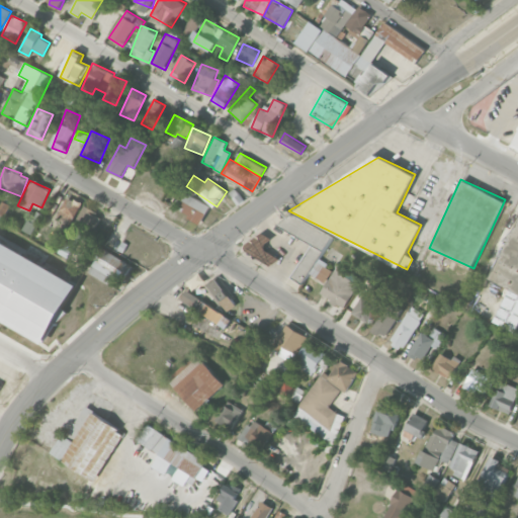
[(177,210),(201,224),(210,206),(187,193),(177,210)]
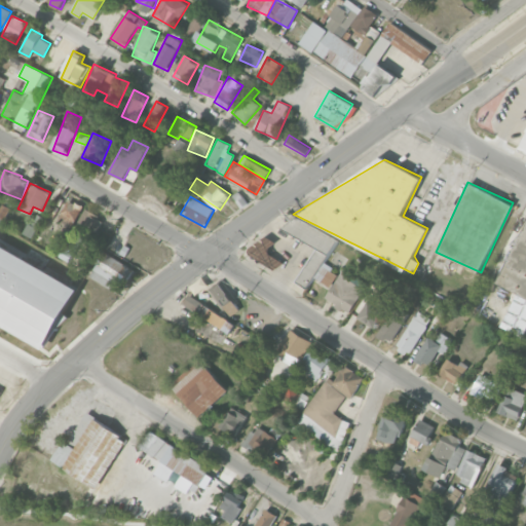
[(83,208),(66,197),(57,214),(74,223),(83,208)]
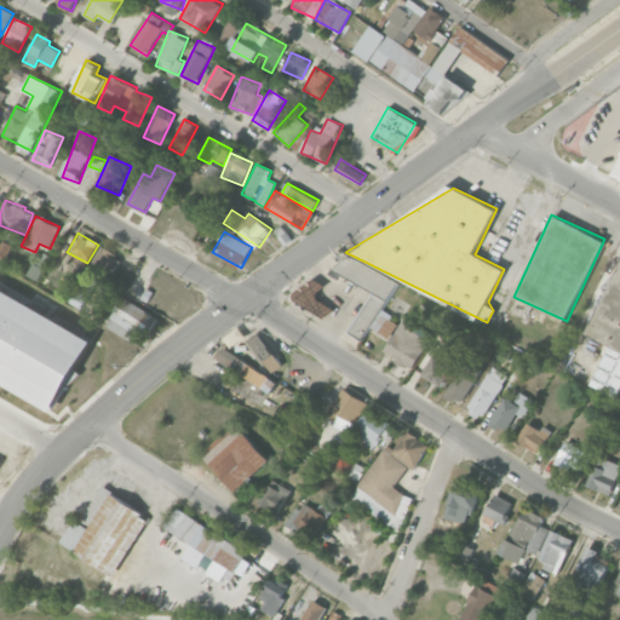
[(89,269),(109,281),(122,259),(102,246),(89,269)]
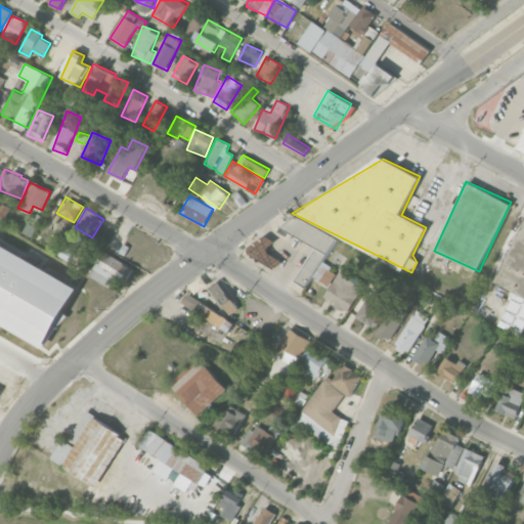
[(337,238),(293,215),(286,229),(315,247),(297,281),(307,288),(312,276),(330,286),(337,271),(323,263),(337,238)]
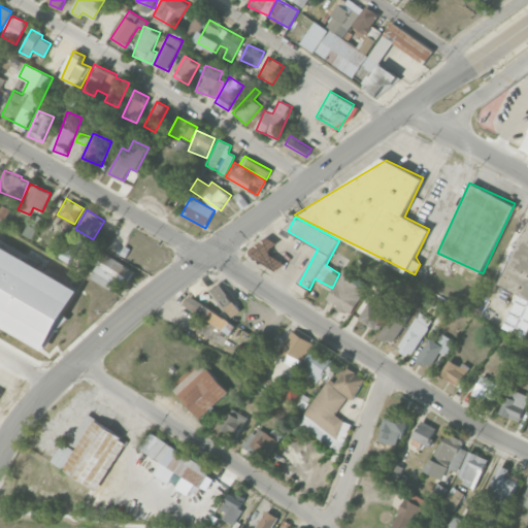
[(527,220),(500,285),(519,292),(503,328),(527,338),(527,220)]
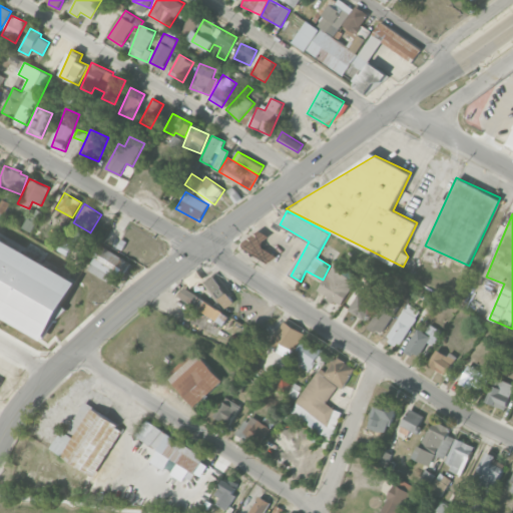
[(58,250),(69,255),(80,231),(69,226),(58,250)]
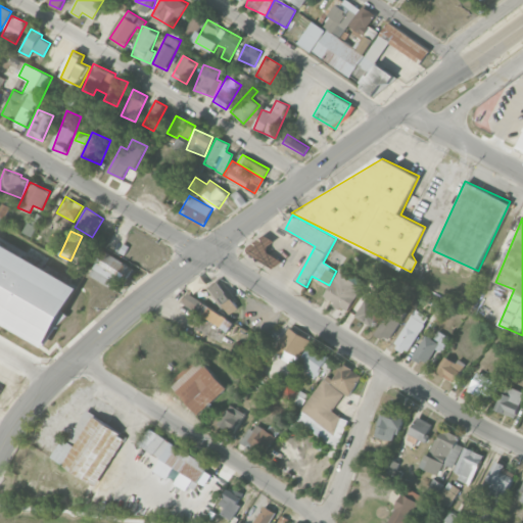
[(282,262),(267,250),(274,240),(263,232),(248,252),(275,271),(282,262)]
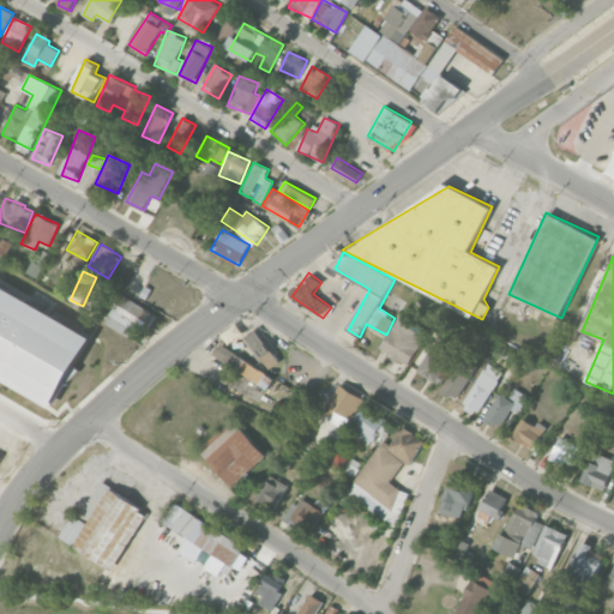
[(94,333),(0,287),(0,377),(58,405),(94,333)]
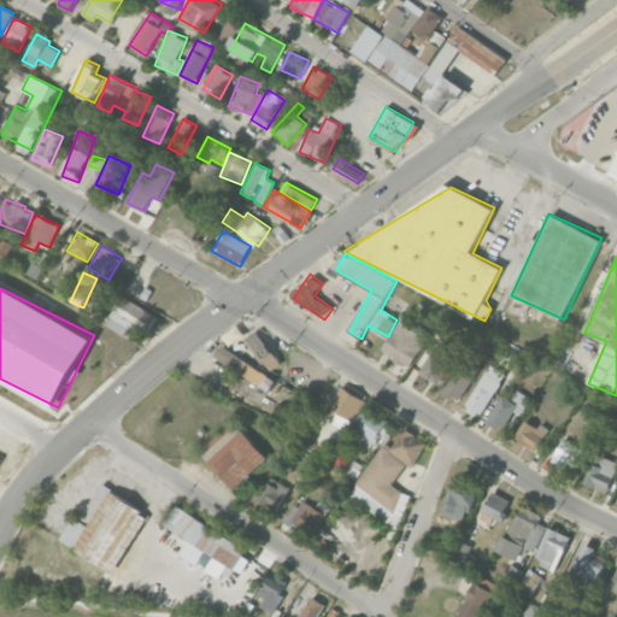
[(159,315),(121,295),(106,325),(133,339),(136,329),(150,336),(159,315)]
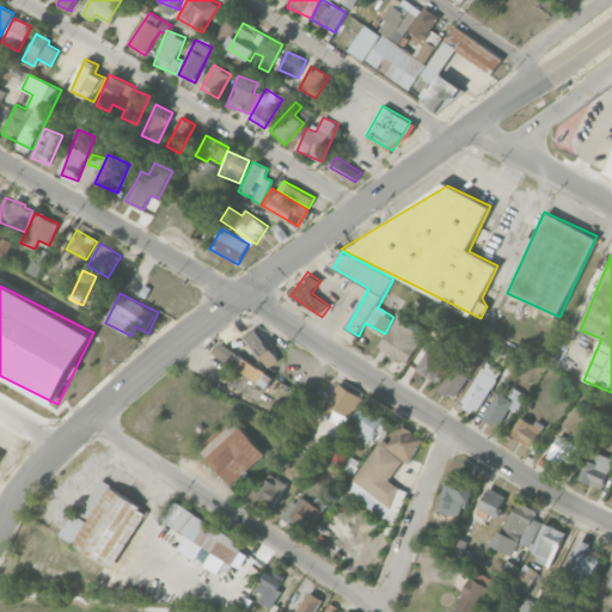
[(408,363),(423,334),(395,318),(379,348),(408,363)]
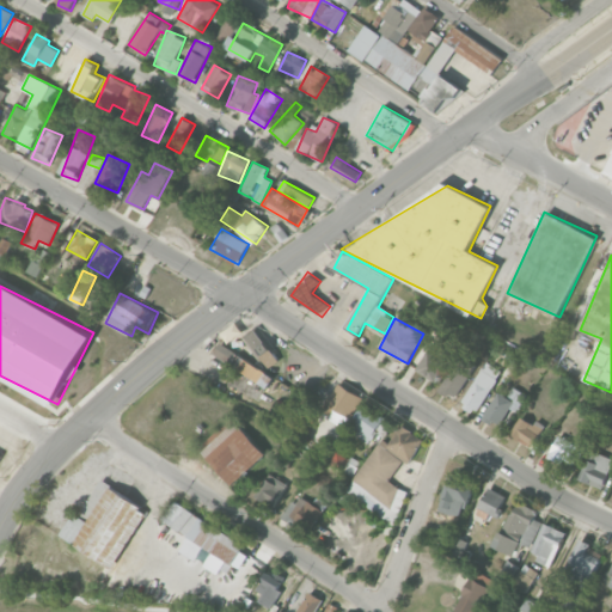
[(279,362),(258,329),(246,337),(265,369),(279,362)]
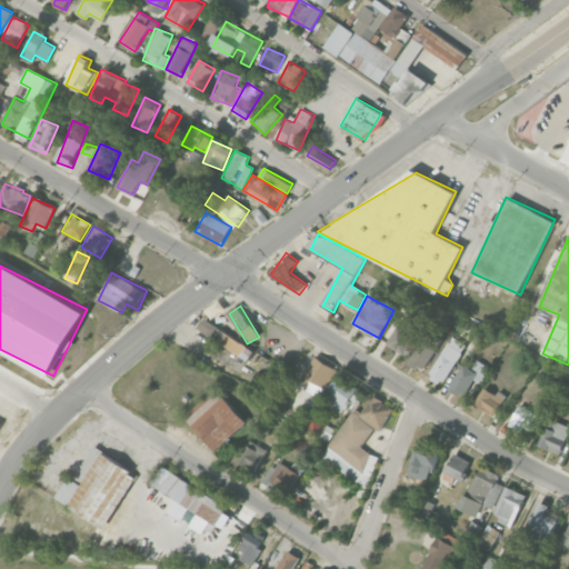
[(406,356),(422,329),(403,317),(387,343),(406,356)]
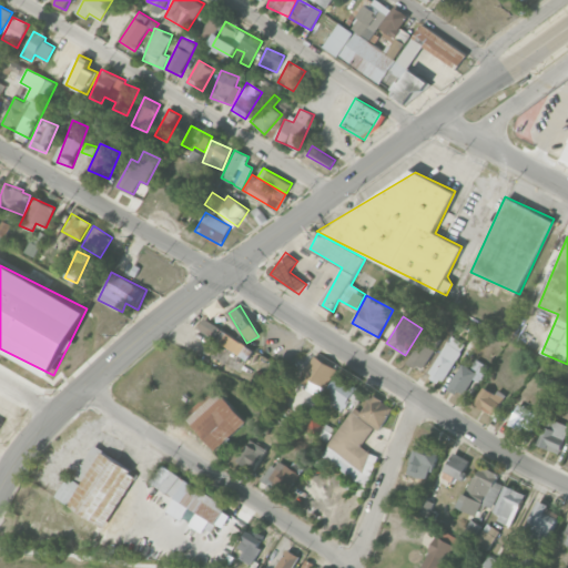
[(249,361),(255,351),(205,318),(199,328),(249,361)]
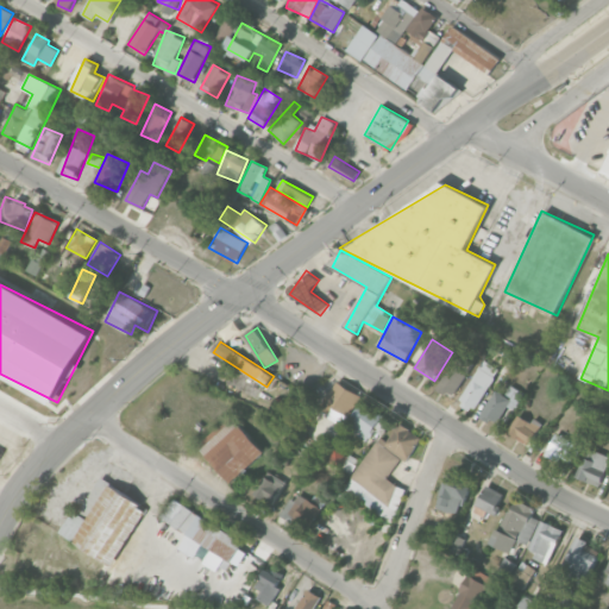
[(473,364),(458,355),(437,388),(452,397),(473,364)]
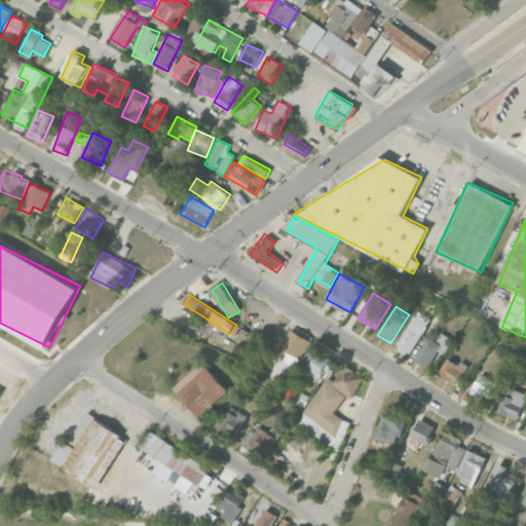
[(408,355),(431,318),(419,311),(396,347),(408,355)]
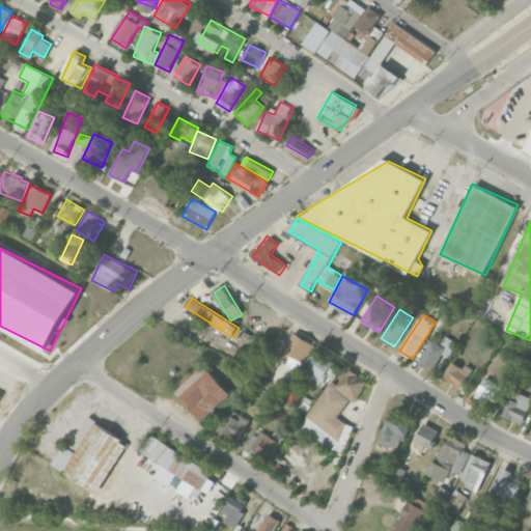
[(302,370),(315,343),(292,332),(279,359),(302,370)]
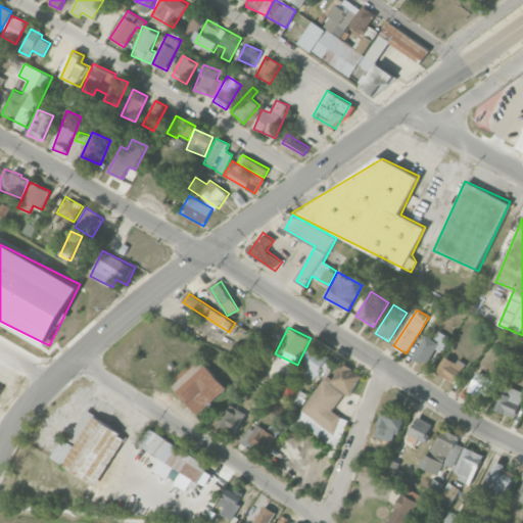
[(435,349),(441,352),(449,336),(438,331),(434,338),(425,334),(413,357),(427,365),(435,349)]
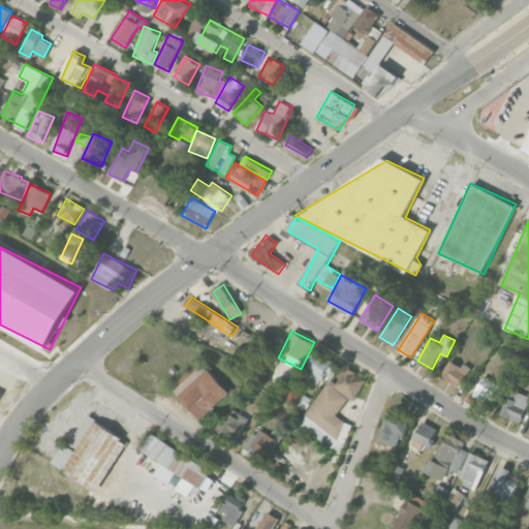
[(301,370),(318,382),(334,361),(316,347),(301,370)]
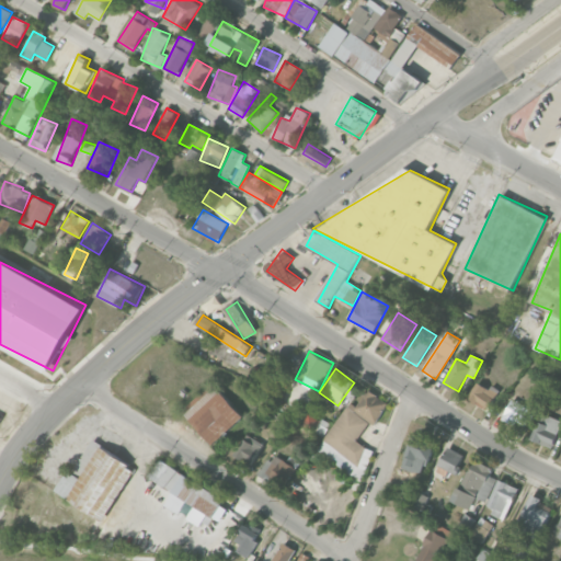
[(271,391),(279,384),(270,374),(262,381),(271,391)]
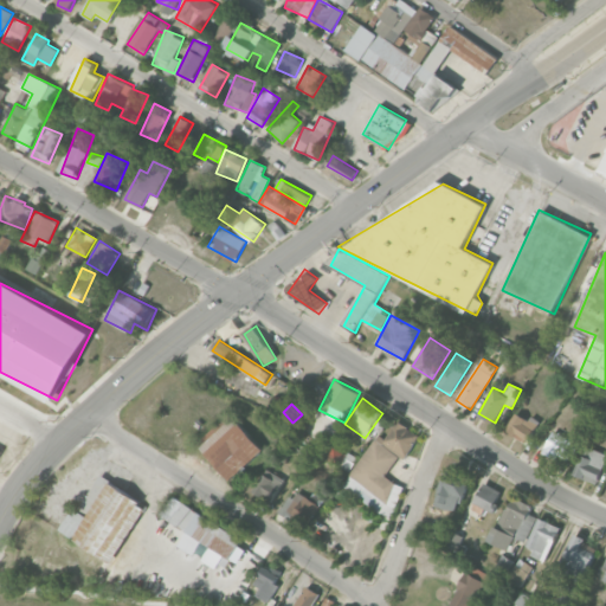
[(505,432),(529,443),(539,421),(515,411),(505,432)]
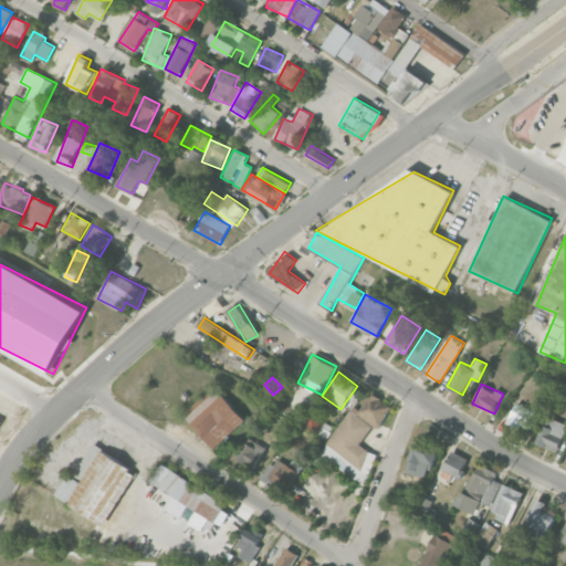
[(247,418),(217,388),(186,418),(217,449),(247,418)]
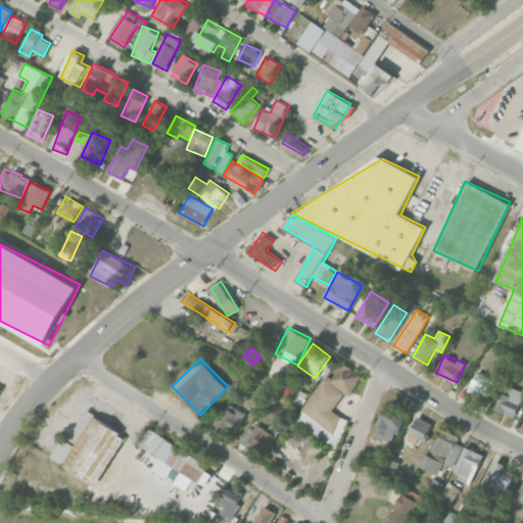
[(324,375),(298,417),(296,422),(332,444),(339,446),(347,419),(344,419),(332,411),(343,393),(349,395),(360,379),(361,375),(342,363),(333,378),(324,375)]
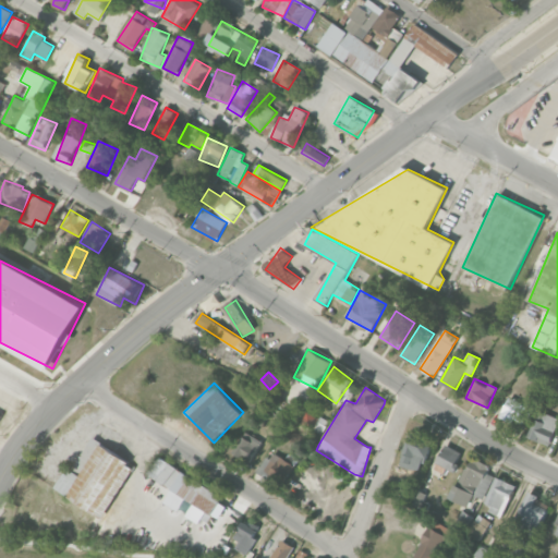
[(522,426),(532,408),(510,396),(500,414),(522,426)]
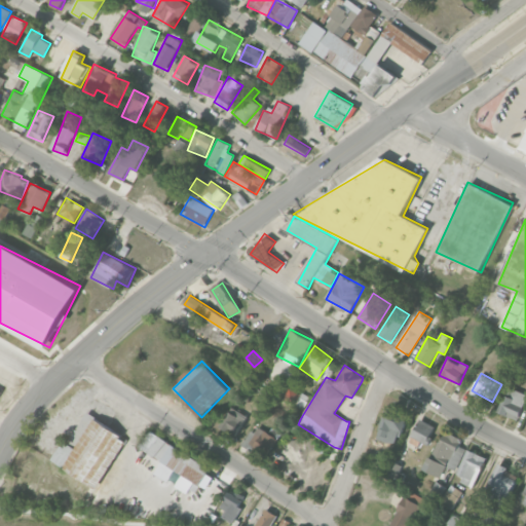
[(302,410),(309,399),(291,386),(284,398),(302,410)]
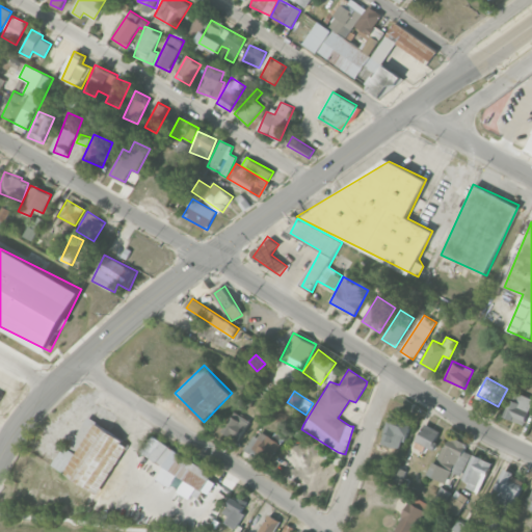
[(526,424),(531,402),(531,397),(512,392),(505,418),(526,424)]
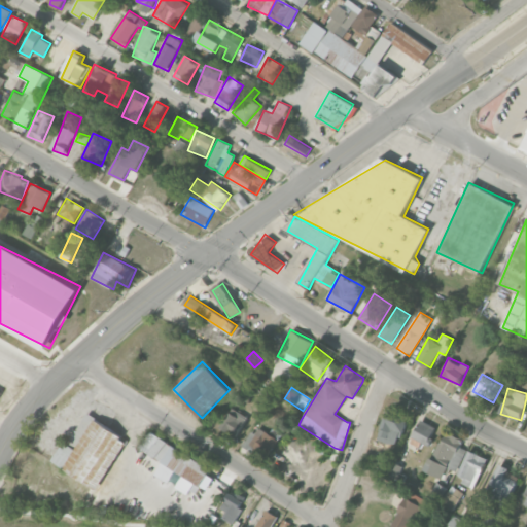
[(236,436),(248,418),(232,408),(219,427),(236,436)]
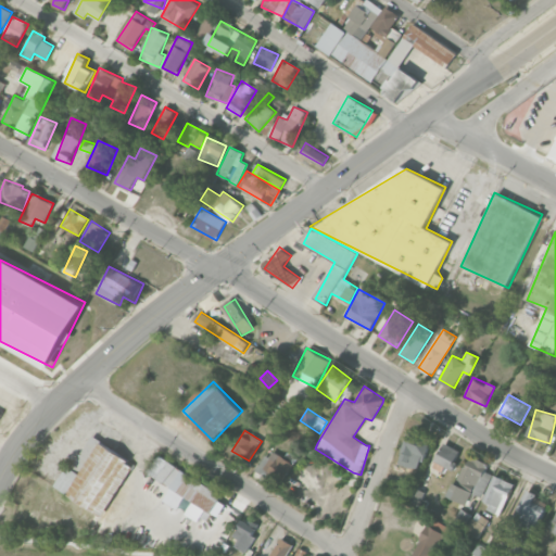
[(421,470),(429,437),(406,431),(399,465),(421,470)]
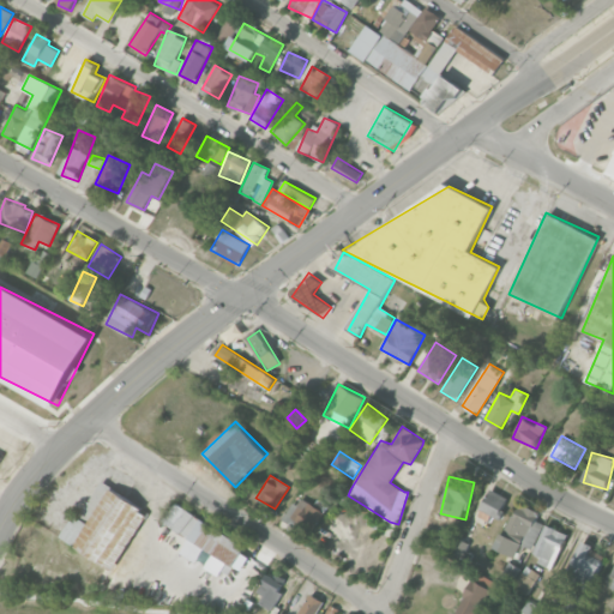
[(149,511),(101,483),(80,518),(73,513),(60,537),(121,573),(133,553),(126,549),(149,511)]
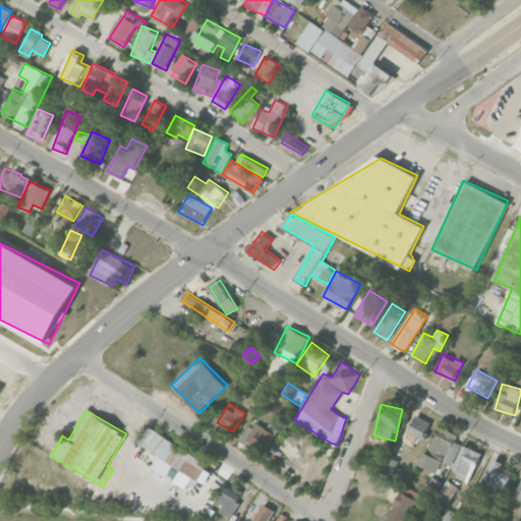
[(408,432),(423,440),(431,422),(415,415),(408,432)]
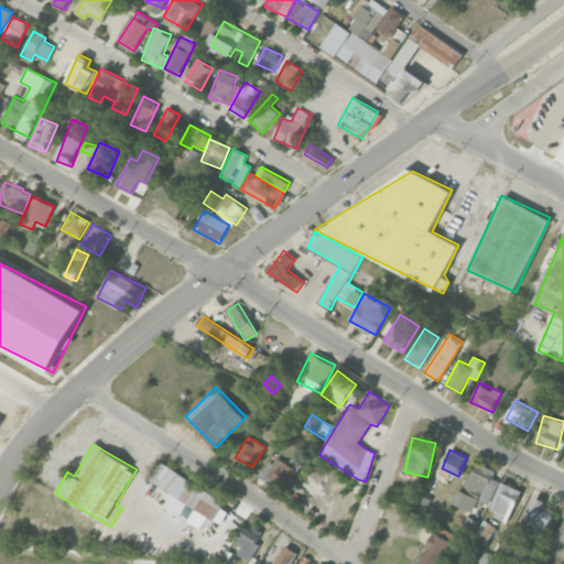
[(285,492),(299,470),(274,455),(260,478),(285,492)]
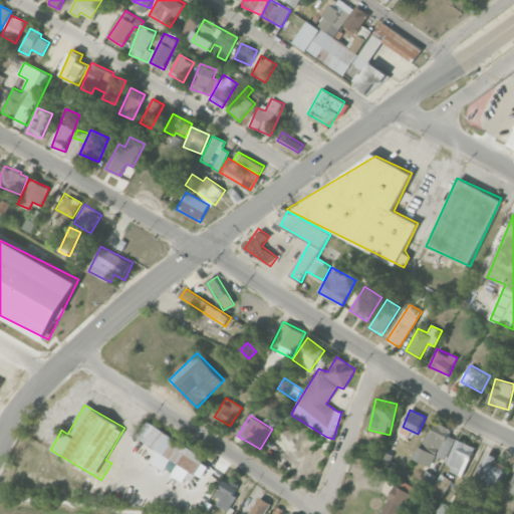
[(206,458),(147,420),(137,437),(159,451),(151,462),(167,472),(174,461),(195,474),(206,458)]
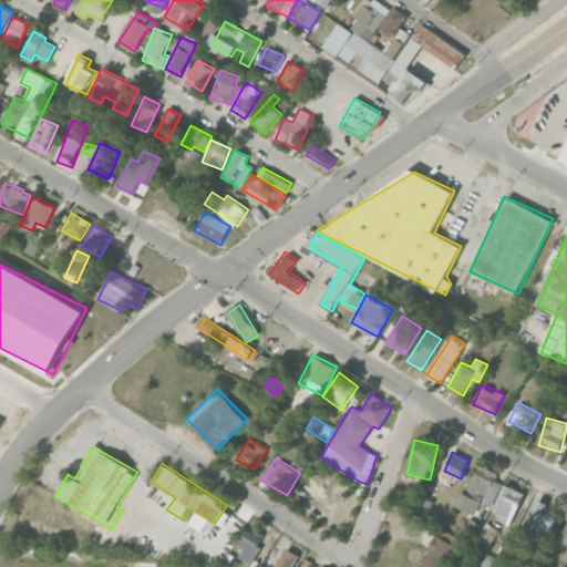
[(476,515),(483,503),(492,507),(503,484),(495,481),(498,473),(478,463),(459,507),(476,515)]
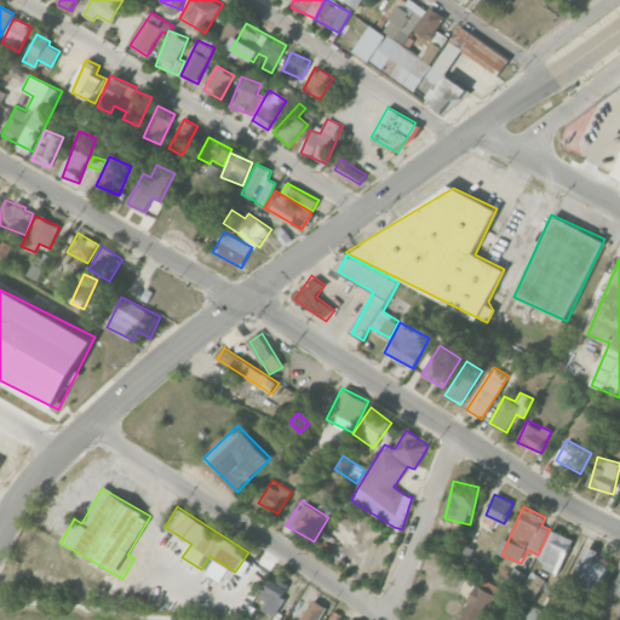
[(558,572),(574,540),(552,529),(537,562),(558,572)]
